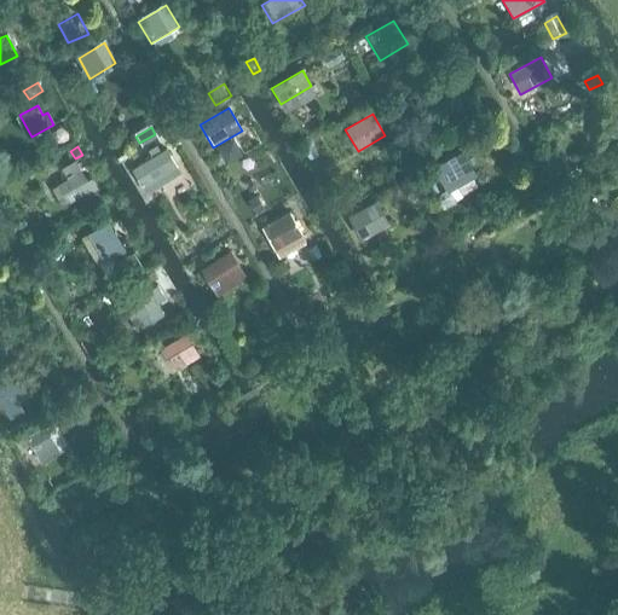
[(150,158),(131,170),(145,196),(182,175),(166,149),(160,152),(156,146),(146,152),(150,158)]
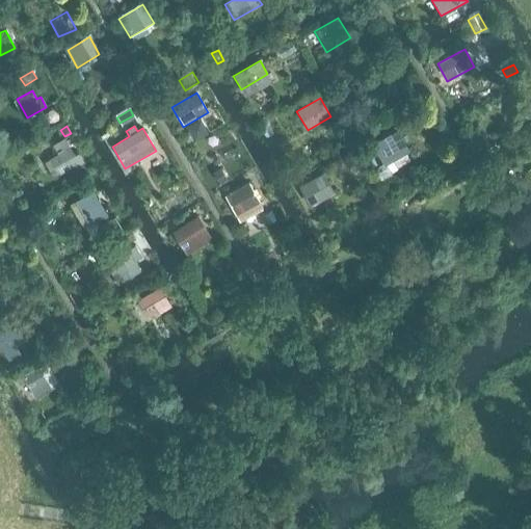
[(396,132),(372,146),(383,164),(407,151),(396,132)]
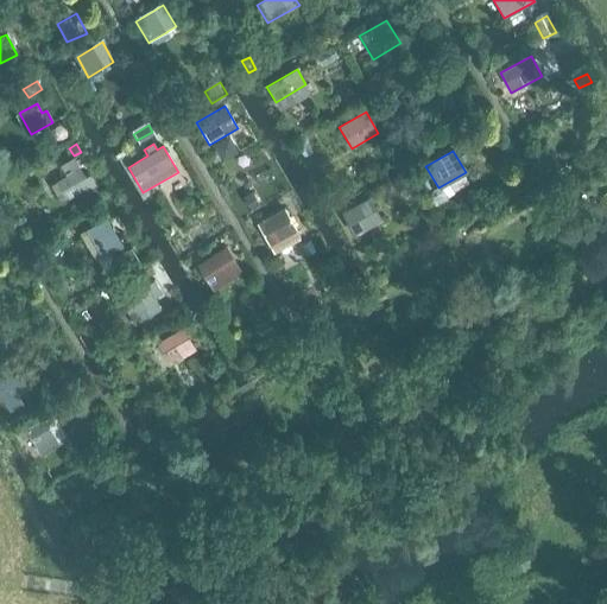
[(57,166),(51,156),(36,164),(42,176),(57,166)]
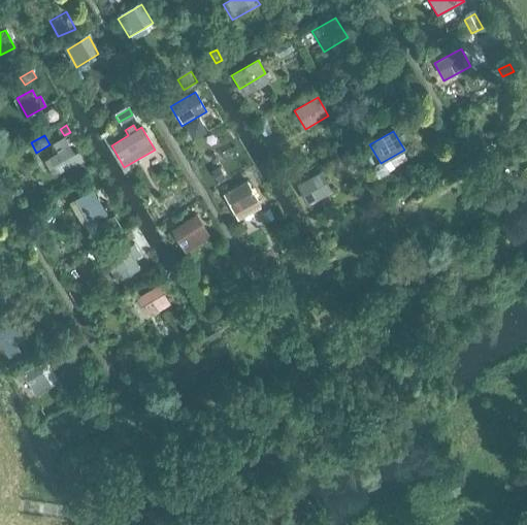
[(57,155),(51,159),(59,173),(77,162),(77,163),(78,165),(83,162),(78,155),(74,157),(63,138),(52,145),(57,154),(57,155)]
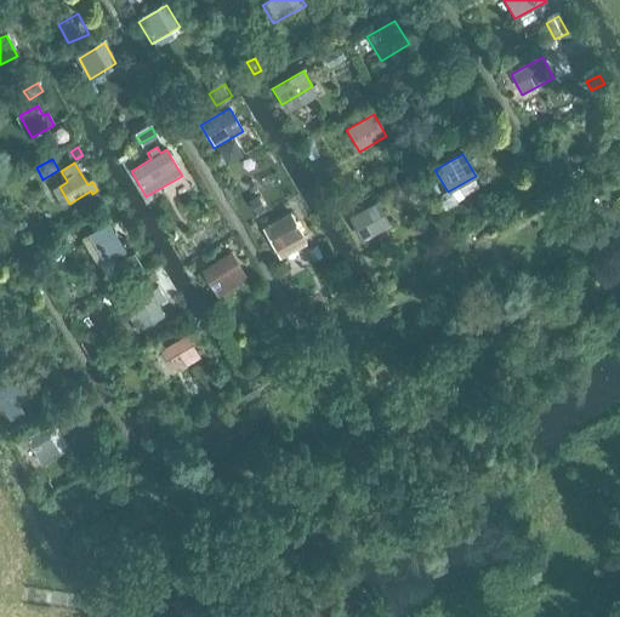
[(257,199),(249,204),(256,216),(265,211),(257,199)]
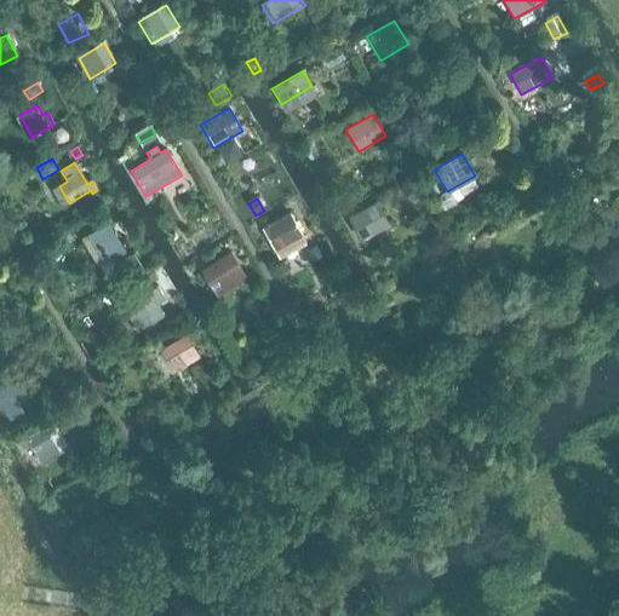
[(303,209),(298,201),(290,205),(294,214),(303,209)]
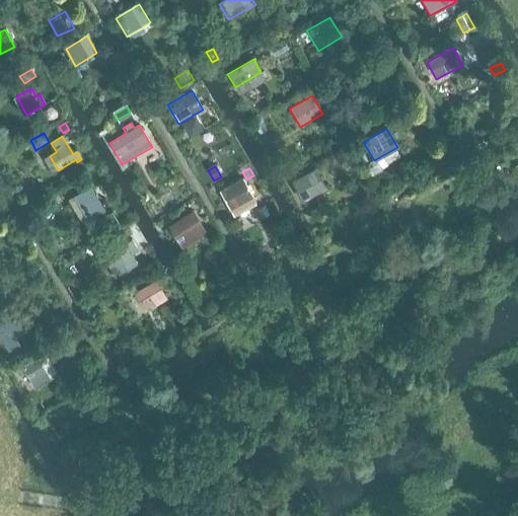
[(315,170),(291,183),(302,203),(325,189),(315,170)]
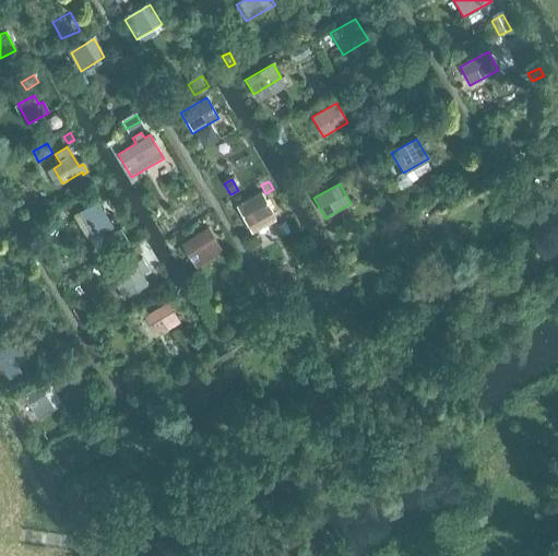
[(261,192),(236,206),(251,235),(276,221),(261,192)]
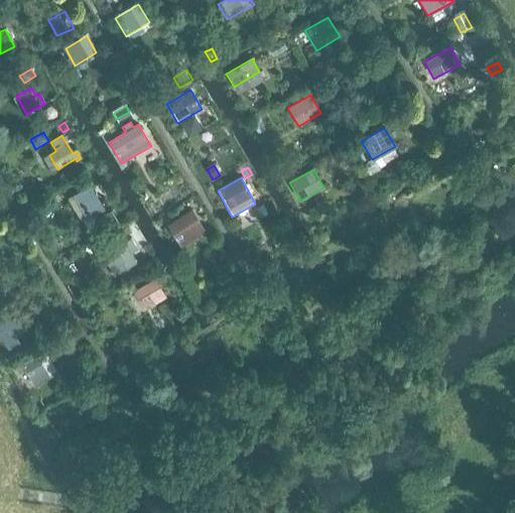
[(88,183),(72,193),(87,218),(103,209),(88,183)]
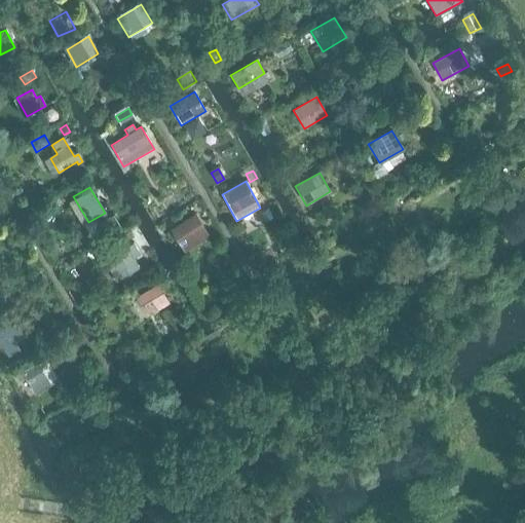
[(195,214),(170,229),(181,248),(205,232),(195,214)]
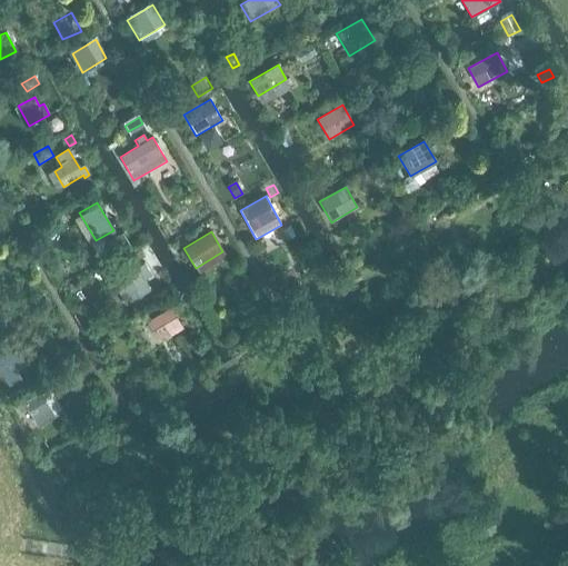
[(122,235),(106,244),(113,257),(129,247),(122,235)]
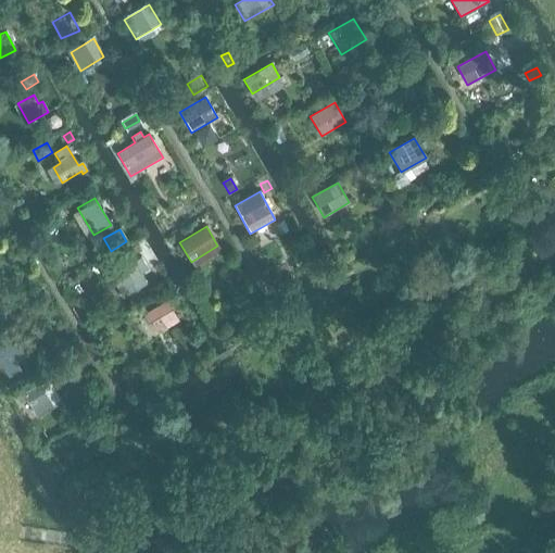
[(127,247),(117,252),(123,262),(134,255),(127,247)]
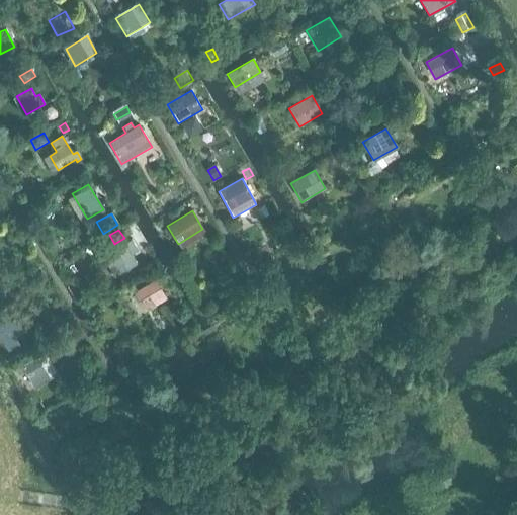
[(123,244),(108,254),(109,257),(120,274),(137,264),(132,255),(138,251),(131,240),(124,245),(123,244)]
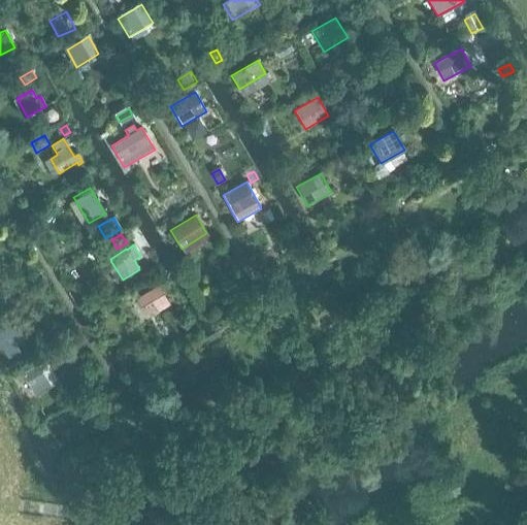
[(159,286),(136,299),(145,316),(156,309),(158,313),(170,305),(159,286)]
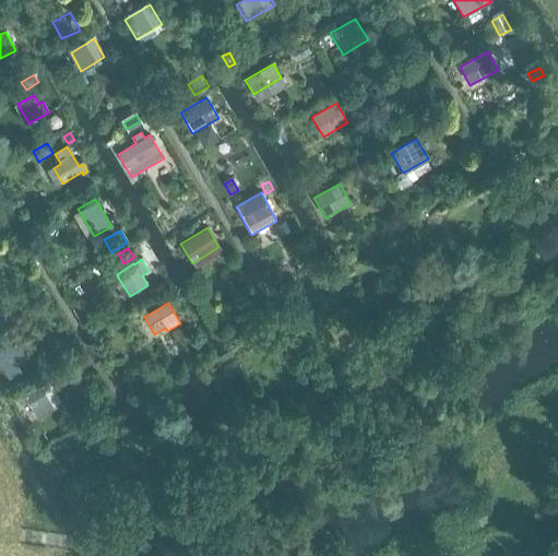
[(259,310),(251,315),(257,323),(264,318),(259,310)]
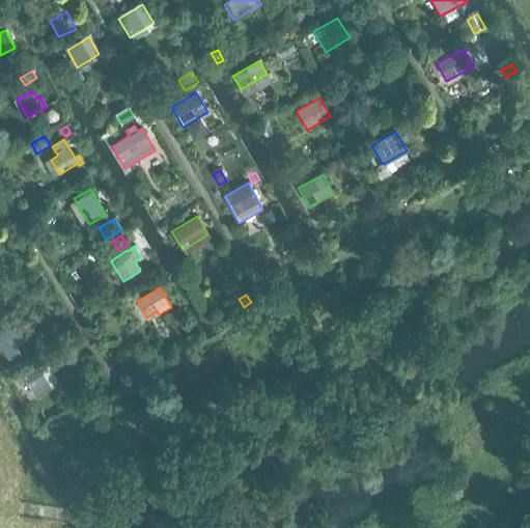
[(177,310),(170,315),(174,323),(183,317),(177,310)]
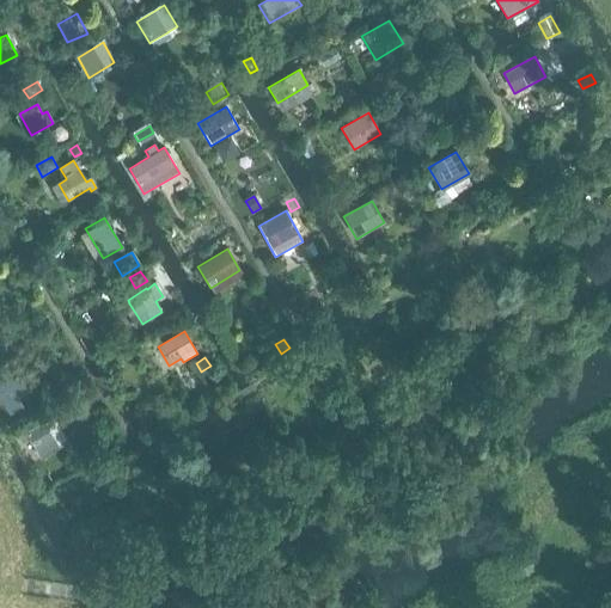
[(14,369),(0,376),(0,406),(2,405),(8,417),(23,409),(18,399),(28,393),(14,369)]
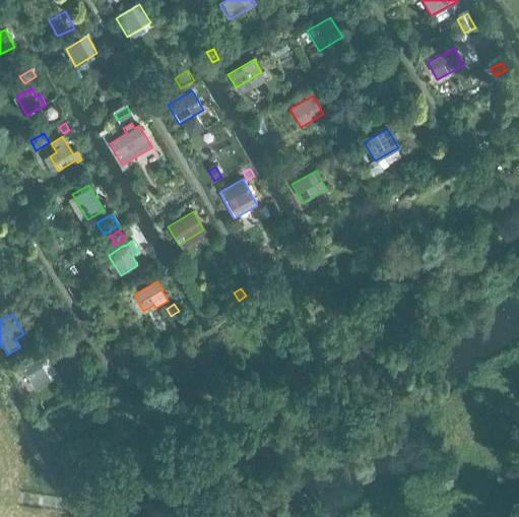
[(37,360),(15,372),(18,377),(24,374),(35,391),(50,382),(37,360)]
